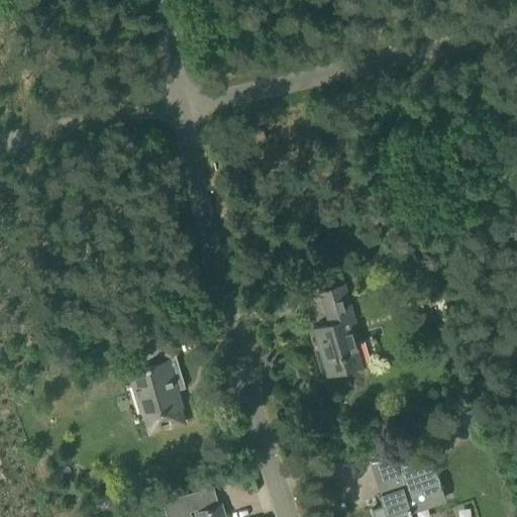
[(252,133),(255,143),(266,139),(263,129),(252,133)]
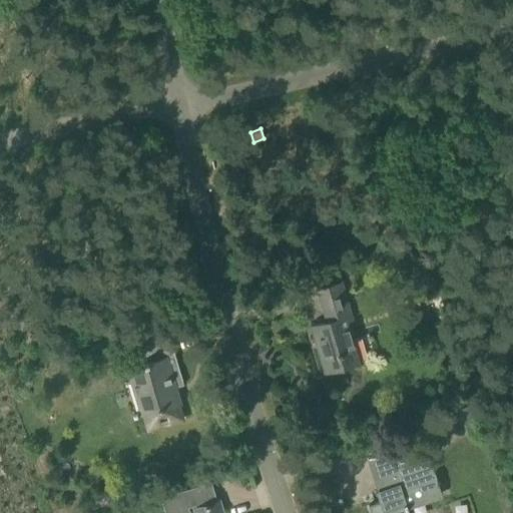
[(325,373),(358,363),(346,321),(352,320),(341,283),(317,290),(327,322),(312,327),(325,373)]
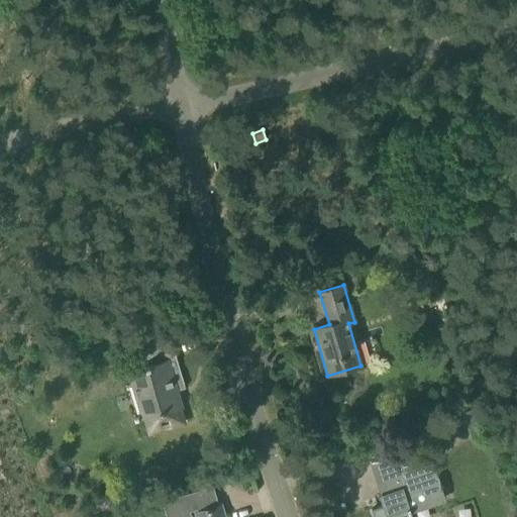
[(169,335),(138,344),(144,366),(128,371),(147,435),(186,424),(176,391),(185,388),(169,335)]
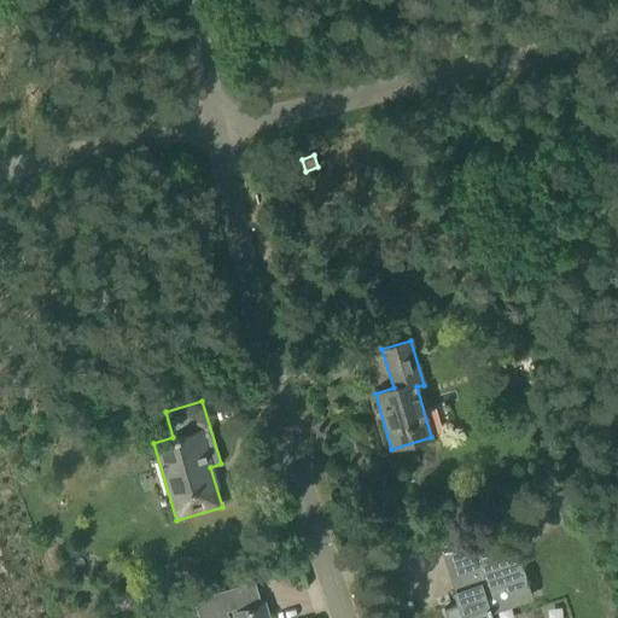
[(485,540),(455,549),(465,575),(452,579),(459,602),(443,608),(445,617),(488,617),(485,608),(531,593),(519,557),(494,565),(485,540)]
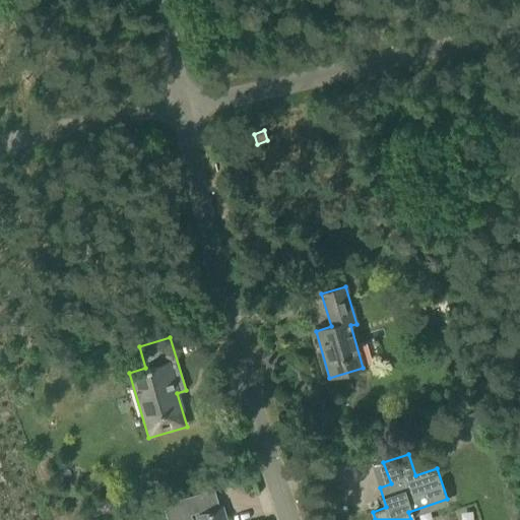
[(225,519),(222,509),(197,516),(198,519),(225,519)]
